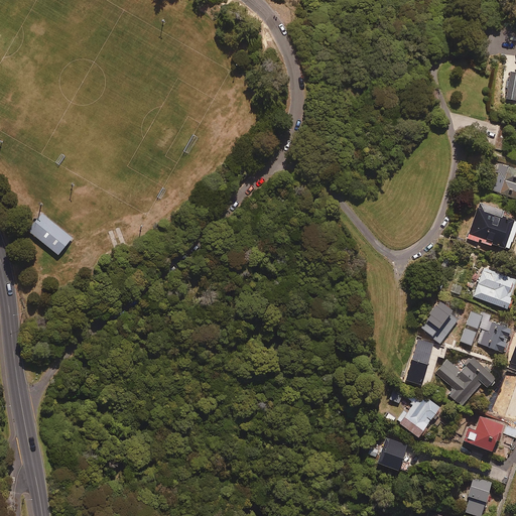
[(515,73),(510,72),(506,99),(515,100),(515,73)]
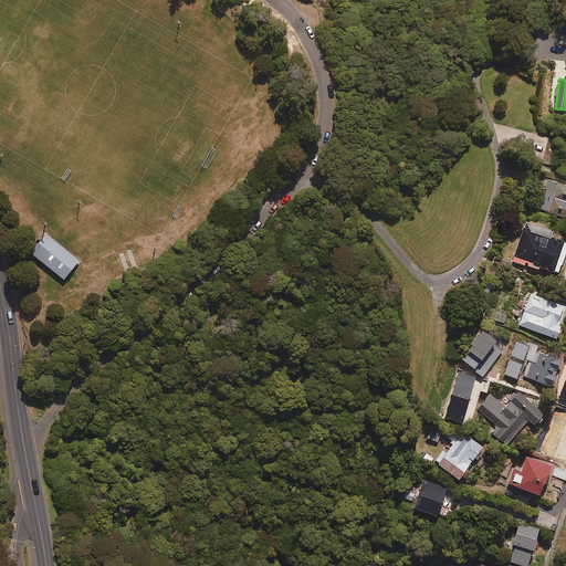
[(565,185),(546,179),(538,209),(565,217),(565,185)]
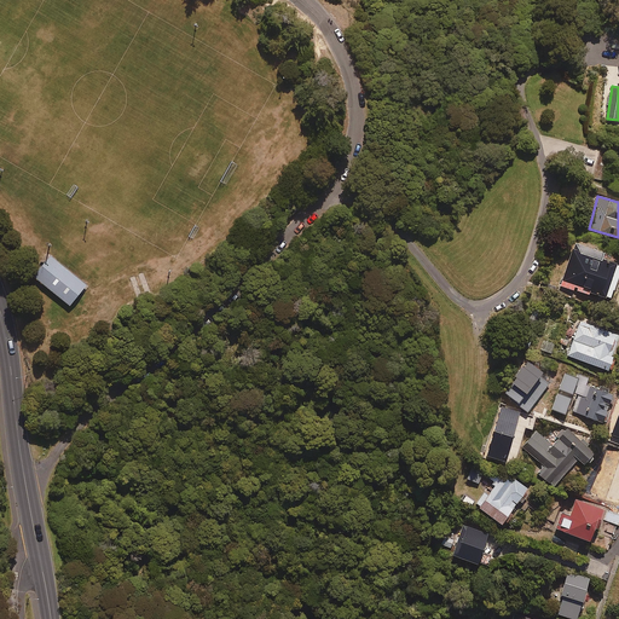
[(618,268),(618,256),(574,242),(561,285),(588,294),(589,291),(609,299),(618,268)]
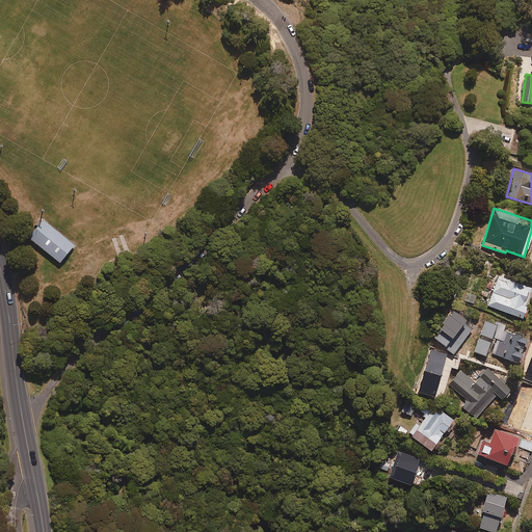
[(52,218),(34,236),(64,265),(82,246),(52,218)]
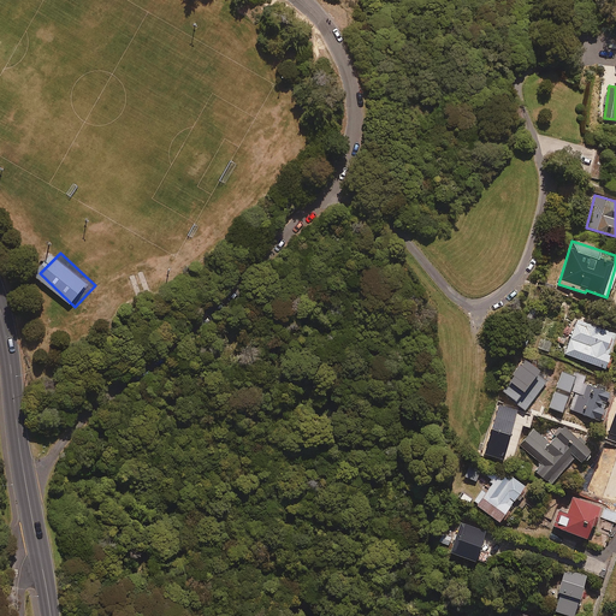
[(615,333),(576,320),(564,354),(604,368),(615,333)]
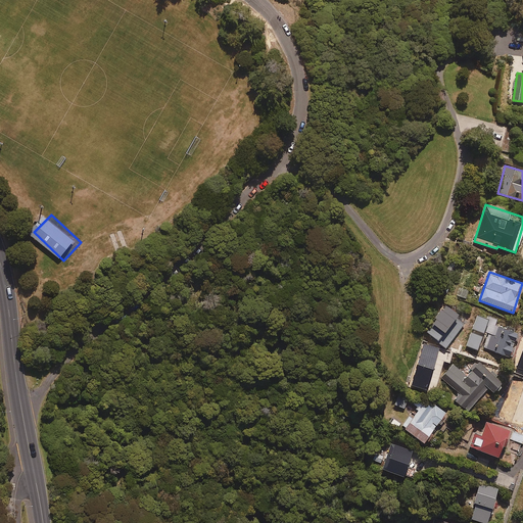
[(464,322),(454,315),(446,324),(443,321),(431,338),(445,348),(457,332),(460,334),(464,330),(460,328),(464,322)]
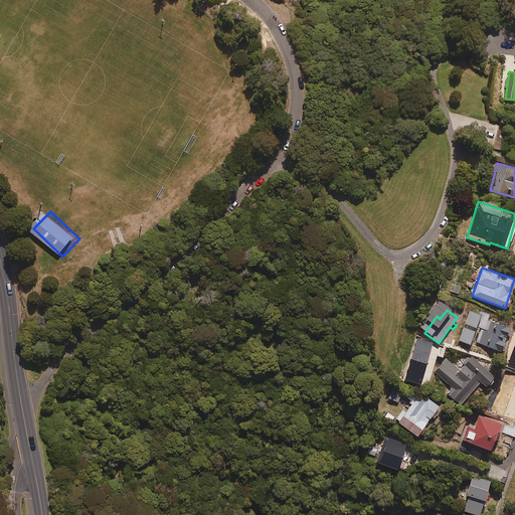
[(490,315),(481,312),(476,327),(483,329),(478,344),(501,351),(509,327),(488,320),(490,315)]
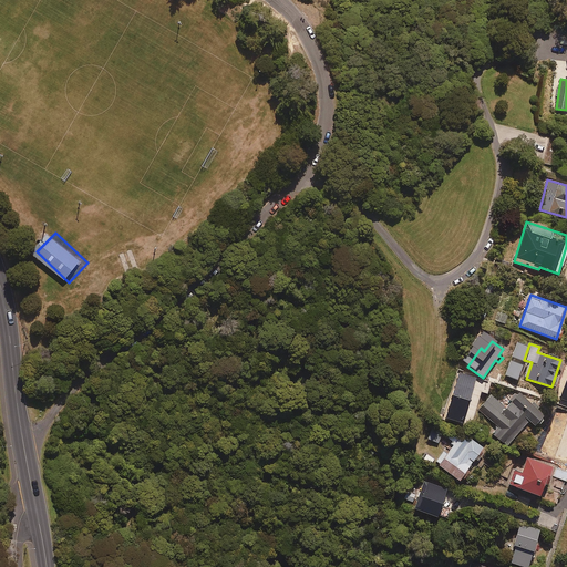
[(545,412),(518,389),(504,405),(492,394),(477,410),(497,426),(492,433),(506,446),(528,421),(534,425),(545,412)]
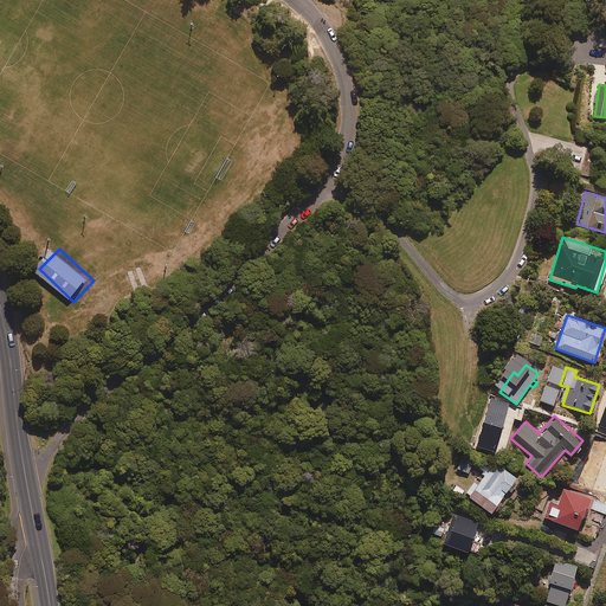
[(500,472),(488,463),(464,494),(489,513),(516,478),(503,468),(500,472)]
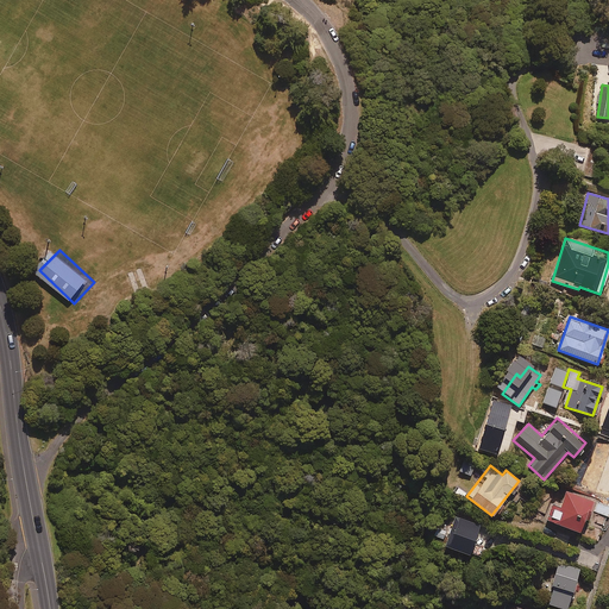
[(592,501),(566,490),(559,507),(552,504),(546,520),(578,532),(584,516),(586,516),(592,501)]
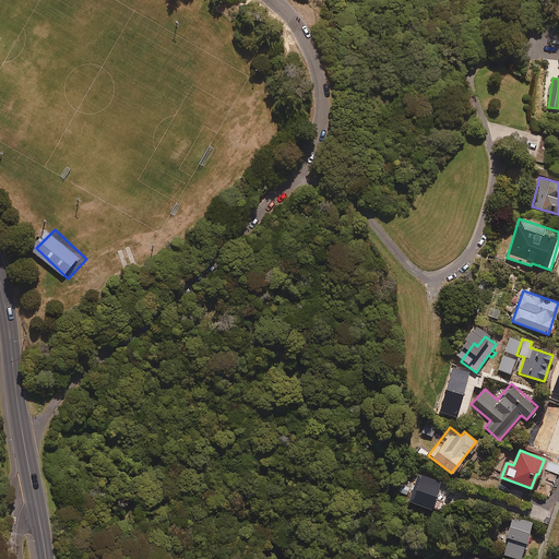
[(558,473),(558,461),(549,458),(535,492),(548,498),(558,474),(558,473)]
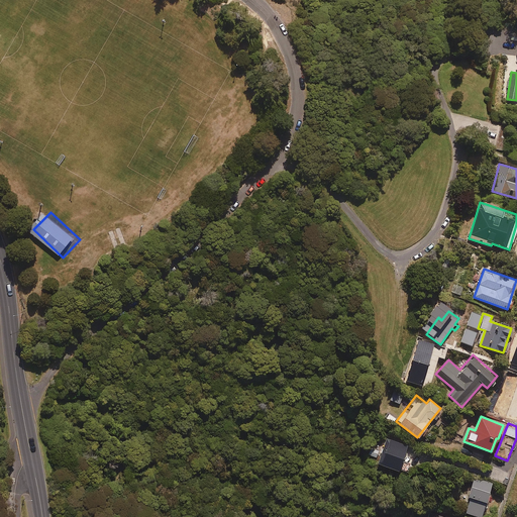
[(407,446),(386,438),(377,463),(398,471),(407,446)]
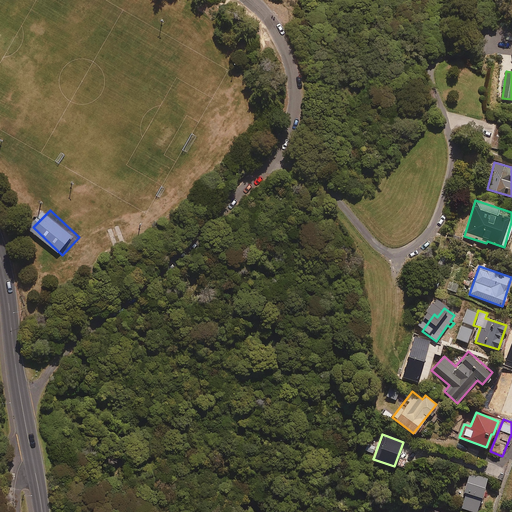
[(475,511),(486,480),(469,474),(462,492),(465,493),(460,508),(473,511),(475,511)]
